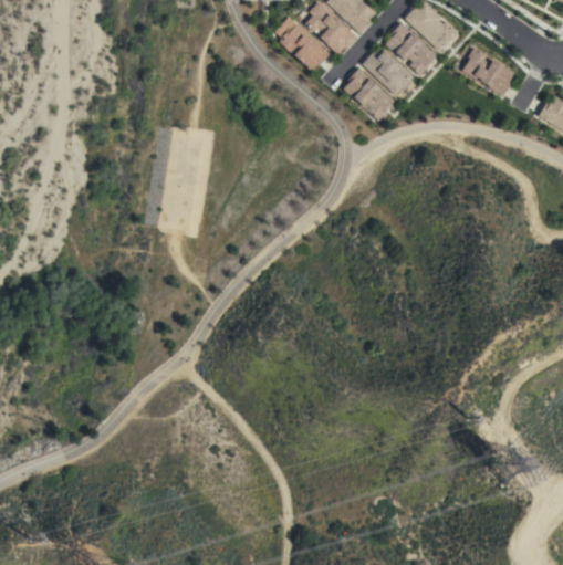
[(357,37),(346,48),(345,46),(339,53),(320,35),(323,31),(318,27),(314,31),(305,23),(313,14),(310,11),(320,0),(357,37)]
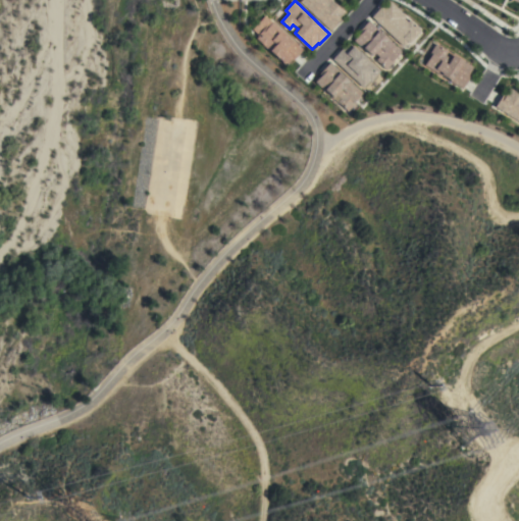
[(301,1),(301,0),(334,0),(347,11),(344,15),(343,14),(341,16),(343,18),(332,30),(301,1)]
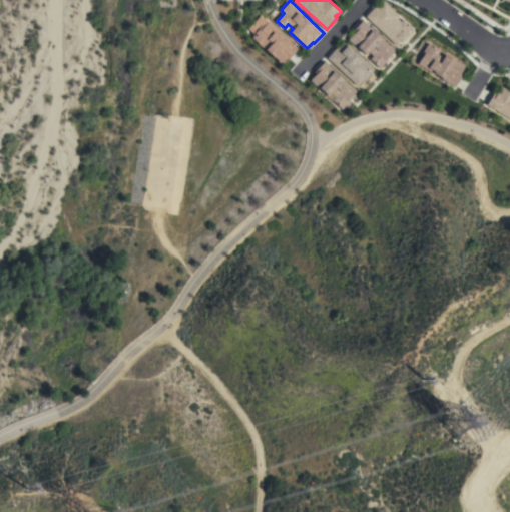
[(367,15),(377,5),(379,7),(385,0),(394,8),(393,9),(400,15),(398,17),(402,21),(404,18),(415,29),(403,41),(402,41),(398,45),(367,15)]
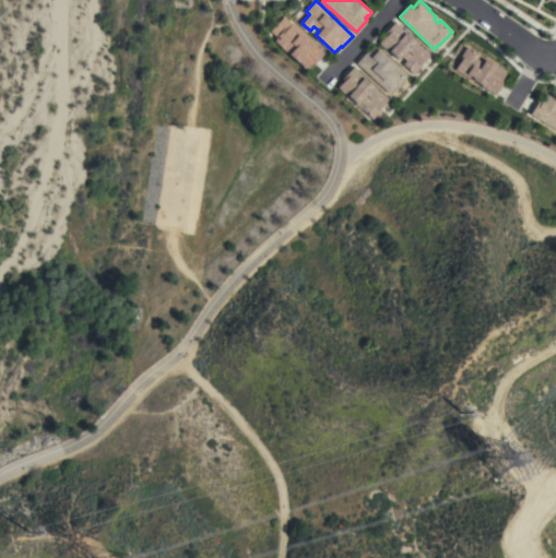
[(272,31),(285,15),(293,23),(294,22),(326,51),(315,63),(314,62),(307,69),(299,61),(298,61),(275,40),(278,38),(276,37),(278,36),(272,31)]
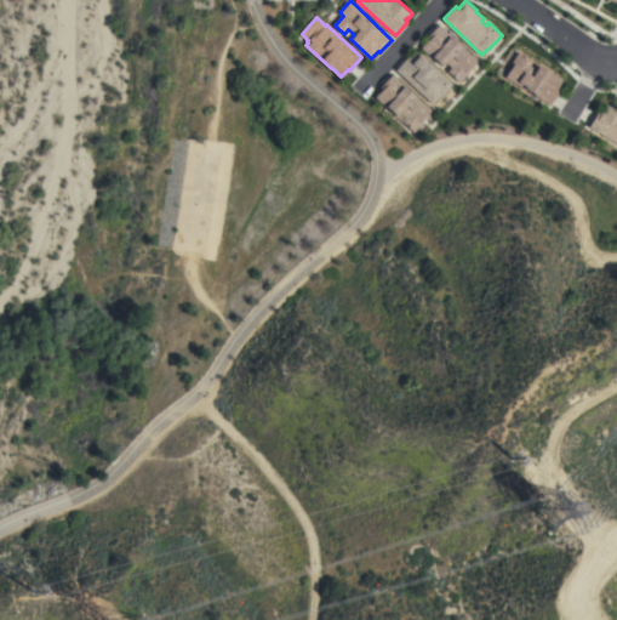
[(479,61),(469,70),(470,72),(461,83),(449,70),(452,67),(447,62),(444,66),(435,57),(434,58),(422,47),(430,39),(428,37),(440,23),(479,61)]
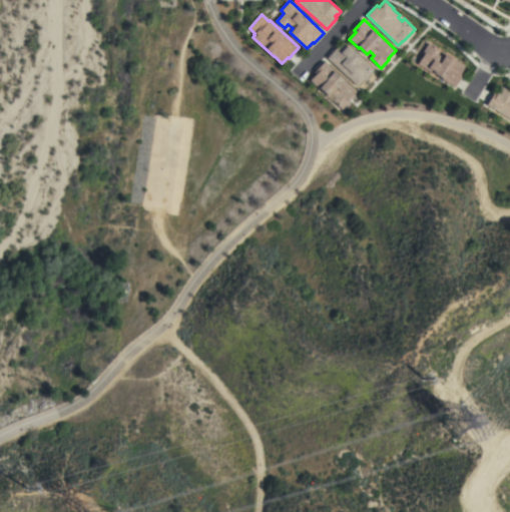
[(329,57),(338,46),(339,47),(345,41),(353,49),(354,49),(375,68),(373,70),(374,71),(372,73),(373,74),(368,80),(367,79),(366,80),(361,85),(360,84),(359,85),(329,57)]
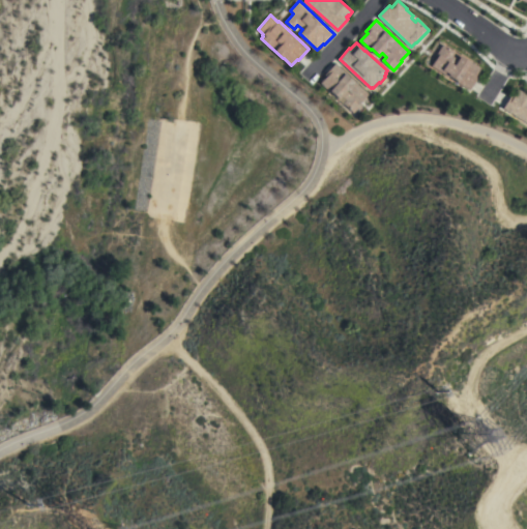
[(433,65),(439,54),(438,53),(444,43),(456,51),(454,55),(459,58),(461,55),(470,60),(470,59),(482,66),(477,75),(479,76),(471,89),(433,65)]
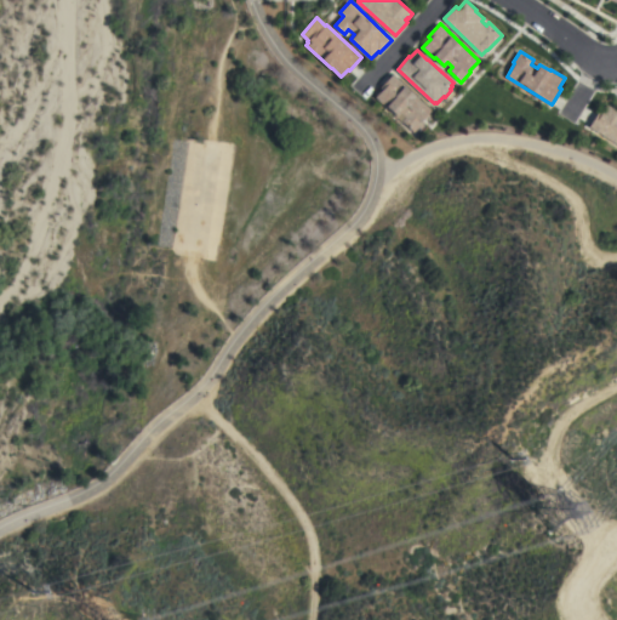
[(433,109),(423,120),(424,121),(415,131),(403,120),(406,117),(401,112),(398,115),(377,96),(383,89),(381,86),(394,73),(433,109)]
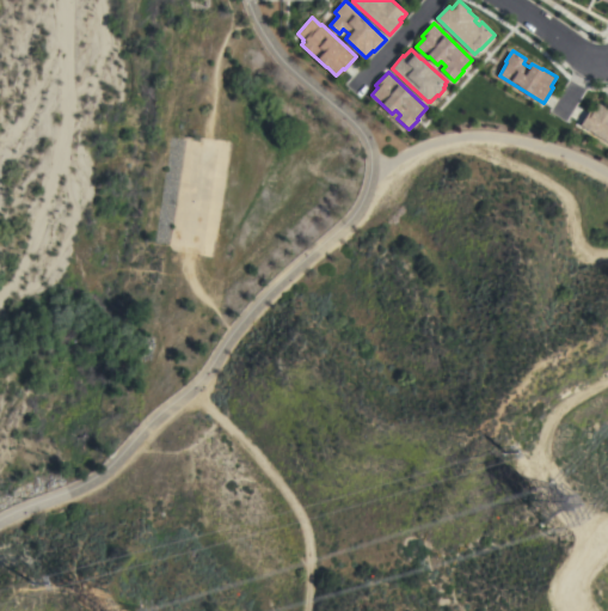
[(607,140),(582,124),(591,109),(594,110),(596,107),(595,107),(597,102),(607,108),(607,140)]
